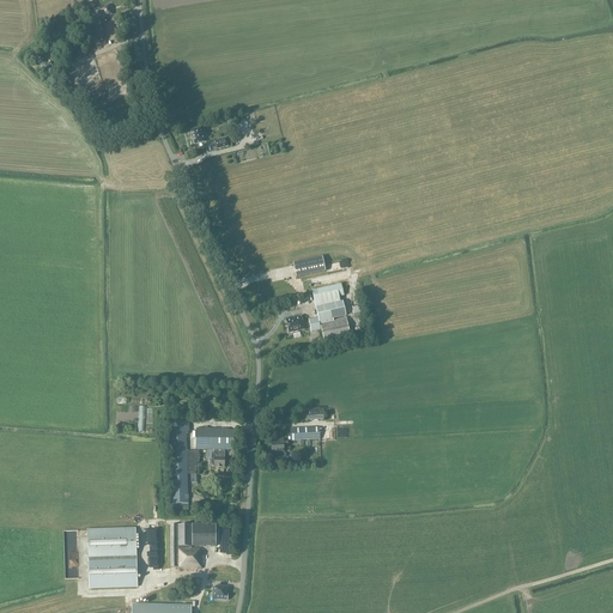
[(109,5),(93,11),(97,18),(101,17),(103,17),(103,18),(113,14),(109,5)]
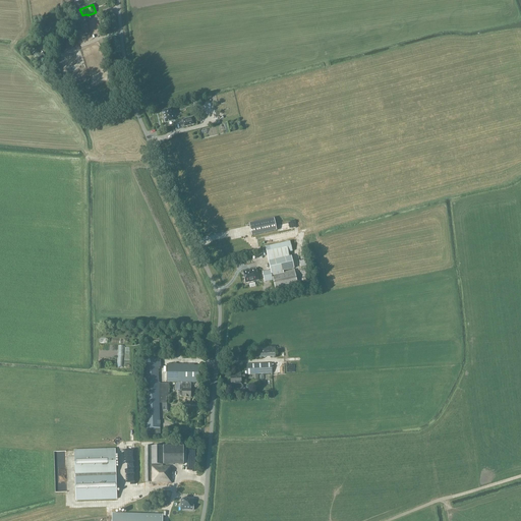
[(67,8),(70,15),(76,12),(74,6),(67,8)]
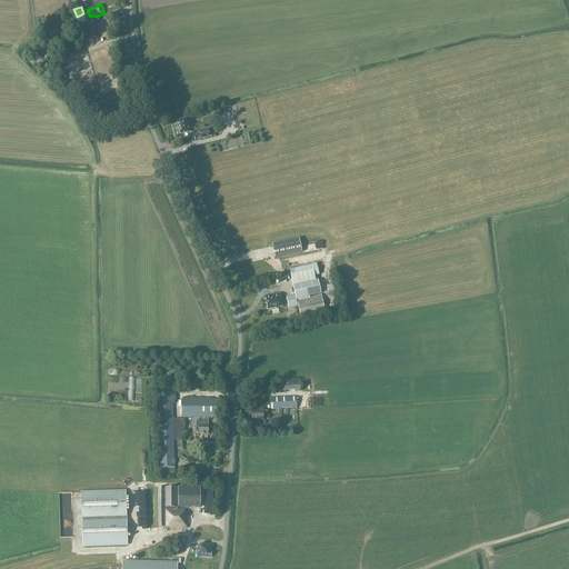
[(67,21),(72,30),(79,27),(75,17),(67,21)]
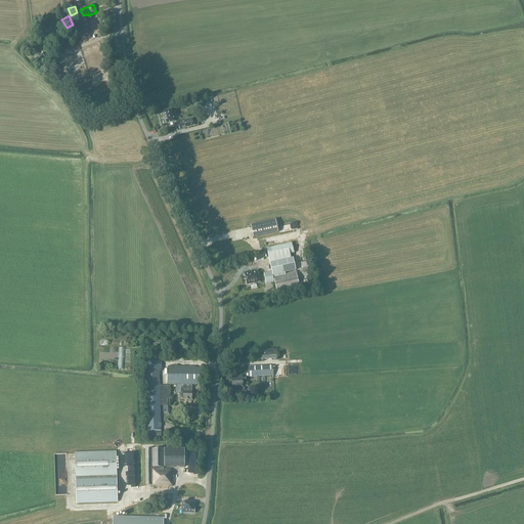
[(81,25),(84,37),(90,35),(87,24),(81,25)]
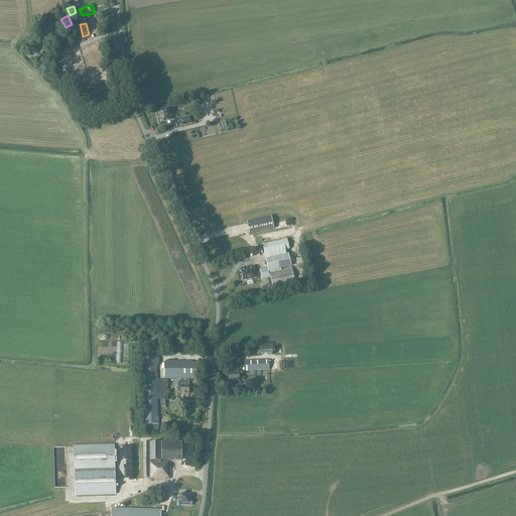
[(67,45),(58,48),(60,52),(71,48),(70,44),(67,45)]
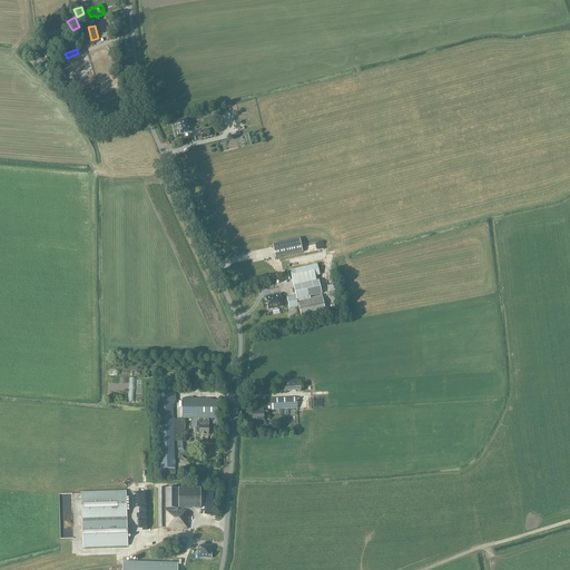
[(36,59),(45,69),(47,70),(49,67),(48,66),(51,62),(49,60),(49,61),(46,58),(45,59),(40,55),(36,59)]
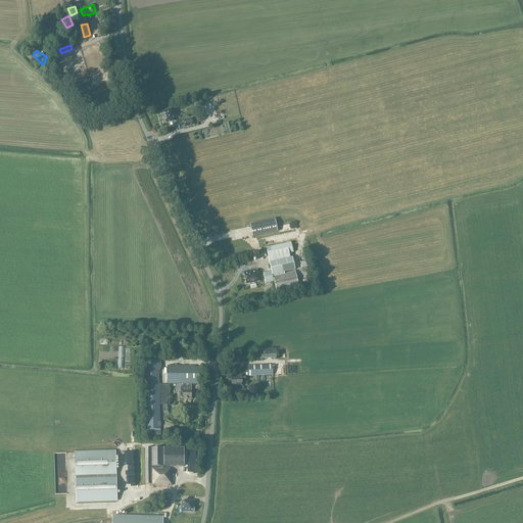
[(172,109),(163,111),(167,124),(175,122),(172,109)]
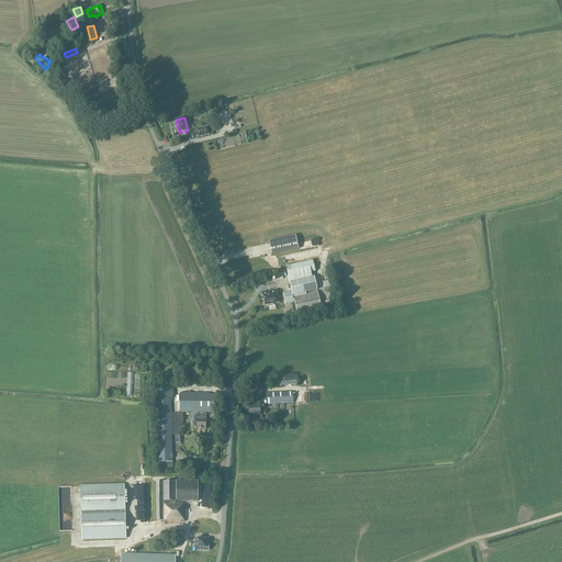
[(208,126),(197,128),(199,137),(210,134),(208,126)]
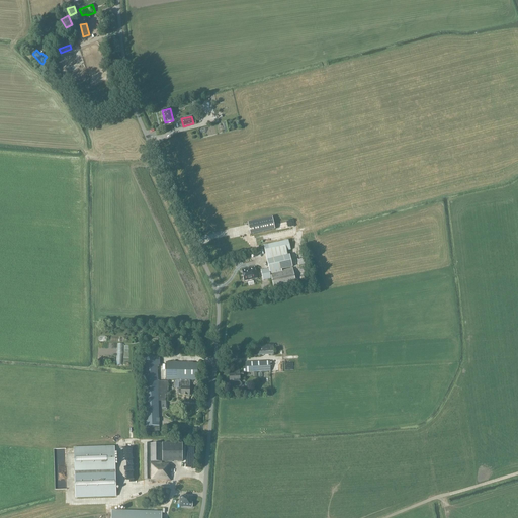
[(275,230),(272,218),(248,224),(250,235),(275,230)]
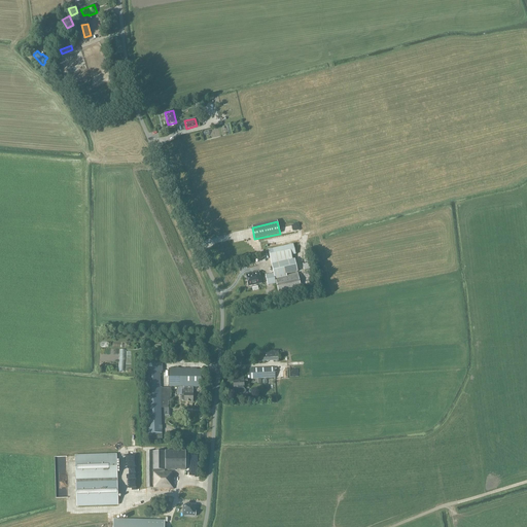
[(293,244),(269,250),(272,265),(292,260),(291,255),(293,255),(295,255),(293,244)]
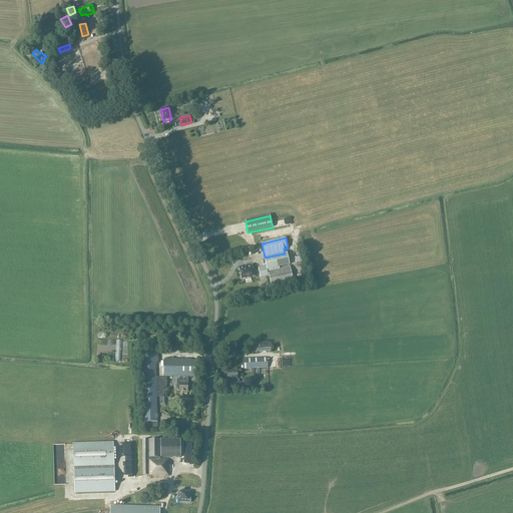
[(266,267),(259,269),(261,278),(270,276),(269,271),(270,271),(279,269),(279,267),(290,265),(287,252),(285,253),(265,258),(266,267)]
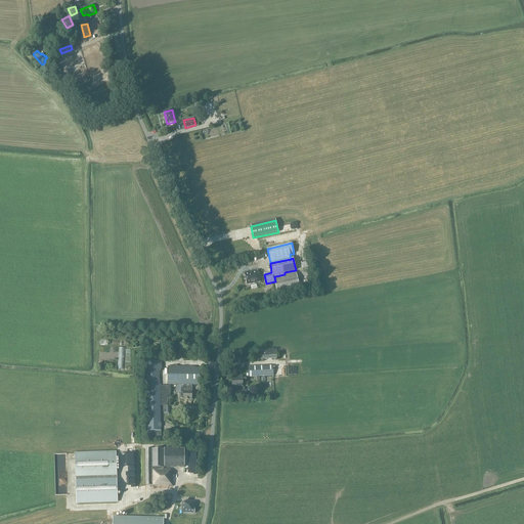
[(250,272),(245,273),(247,285),(261,281),(259,274),(258,274),(257,270),(252,272),(250,272)]
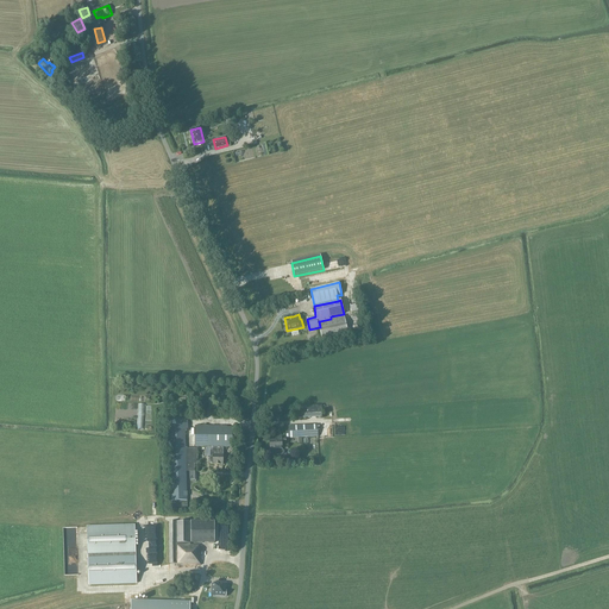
[(331,319),(320,321),(325,340),(347,334),(344,315),(331,319)]
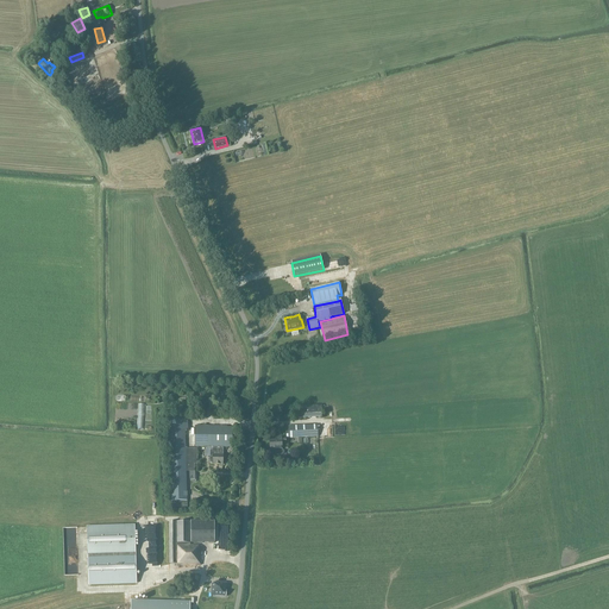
[(297,406),(299,419),(322,418),(321,405),(297,406)]
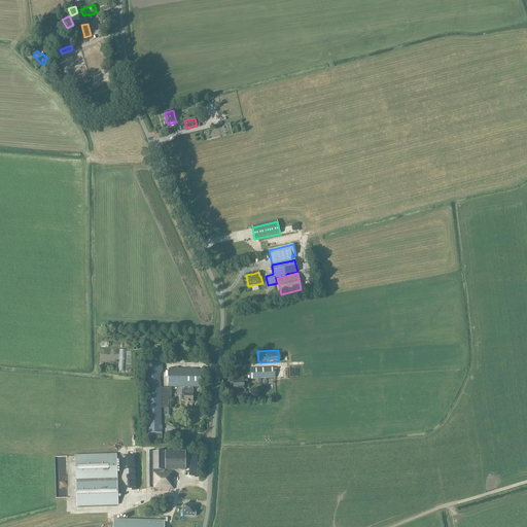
[(163,362),(145,362),(147,438),(162,438),(161,409),(161,389),(161,373),(163,372),(163,362)]
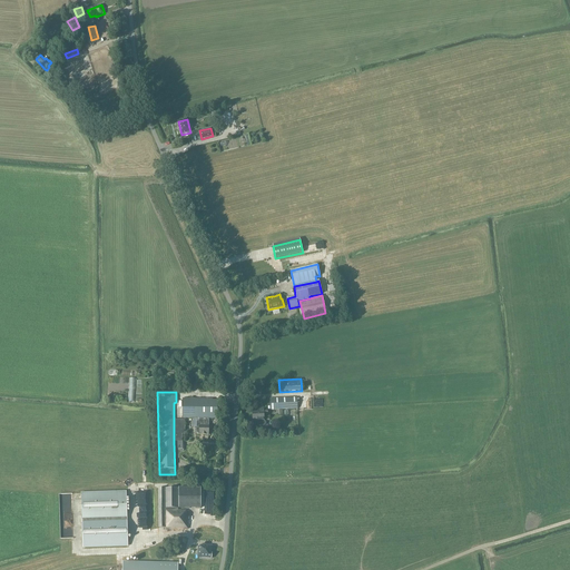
[(271,404),(267,404),(267,408),(267,411),(278,410),(282,410),(284,410),(297,409),(297,397),(269,399),(271,403),(271,404)]
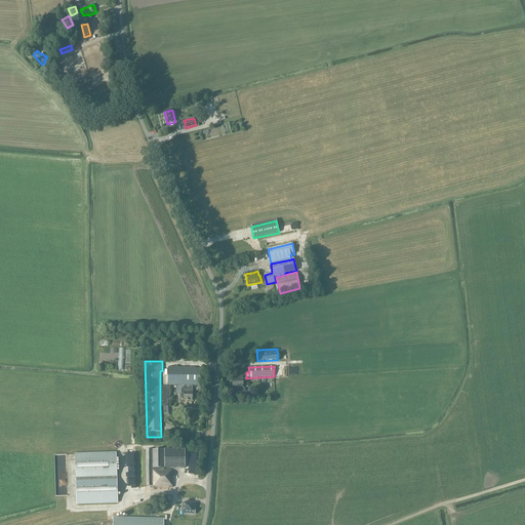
[(188,386),(193,386),(200,386),(200,368),(197,368),(197,367),(168,367),(168,386),(176,386),(188,386)]
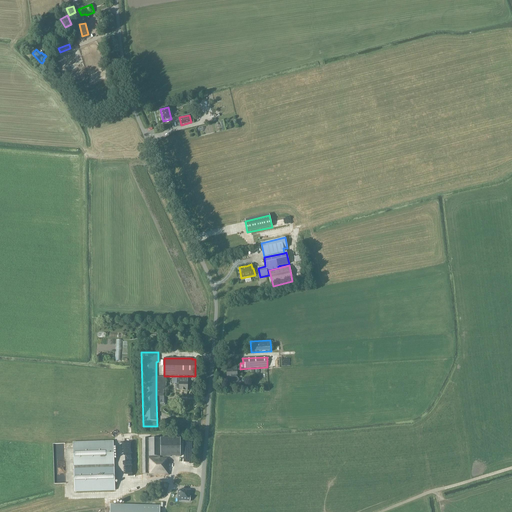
[(232,378),(232,382),(238,382),(237,372),(241,372),(240,369),(240,366),(234,366),(234,370),(227,370),(227,378),(232,378)]
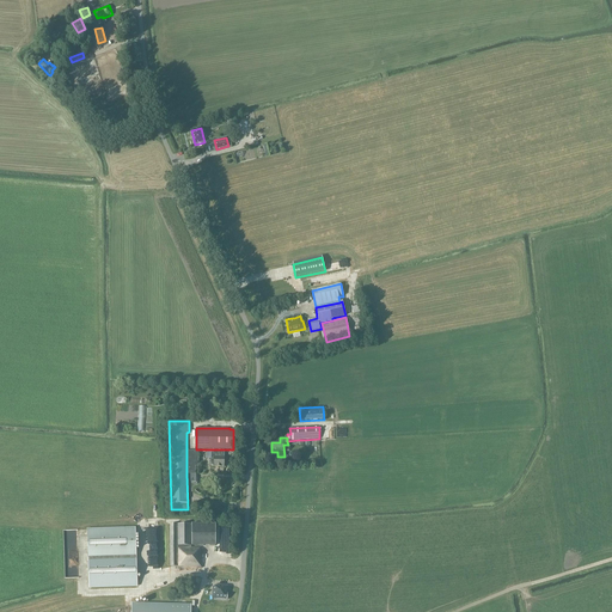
[(210,459),(210,465),(212,466),(213,466),(213,467),(225,467),(225,450),(219,450),(219,451),(214,451),(214,452),(212,452),(210,459)]
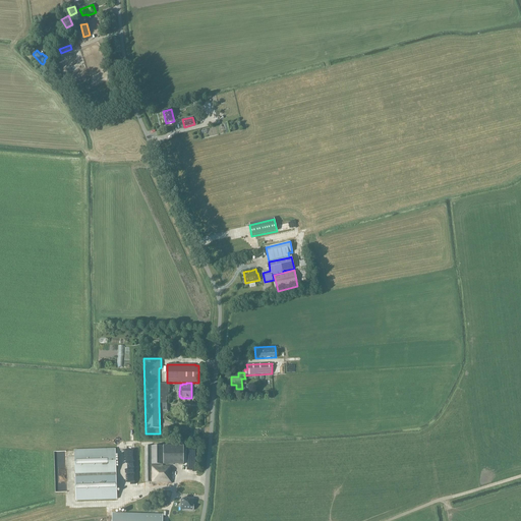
[(169,385),(159,385),(159,404),(162,404),(162,407),(164,407),(164,411),(165,411),(165,412),(168,412),(168,411),(168,403),(167,403),(167,398),(169,398),(169,397),(169,395),(168,395),(168,393),(169,393),(169,385)]
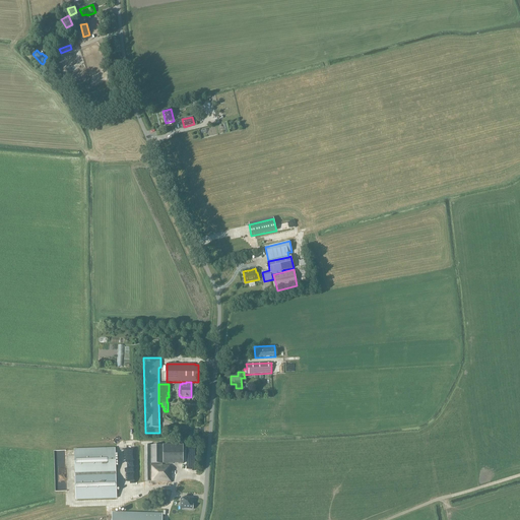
[(164,445),(164,463),(184,463),(184,445),(164,445)]
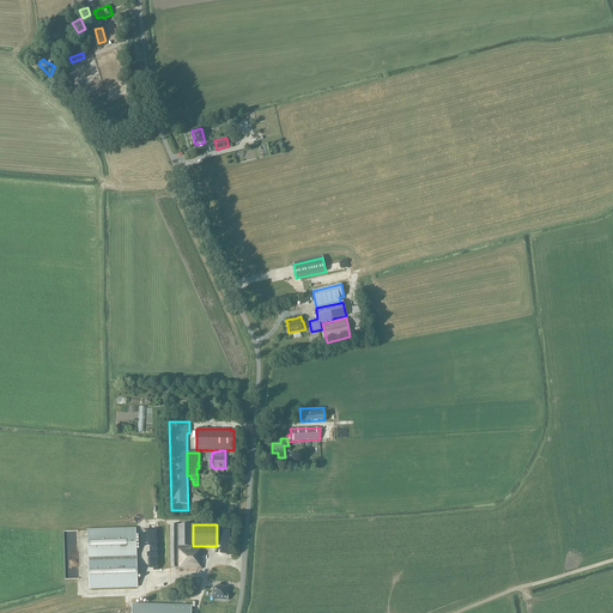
[(178,568),(178,570),(202,570),(202,556),(201,556),(201,547),(192,548),(192,526),(170,526),(170,568),(178,568)]
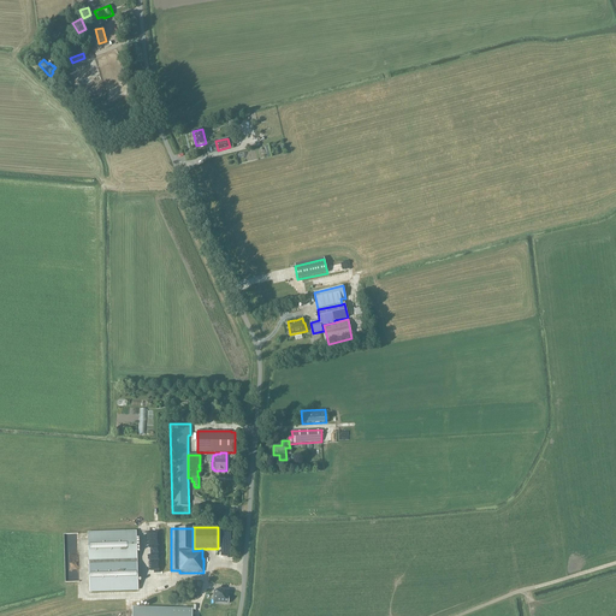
[(89,532),(88,532),(89,562),(89,591),(137,590),(137,561),(137,532),(89,532)]
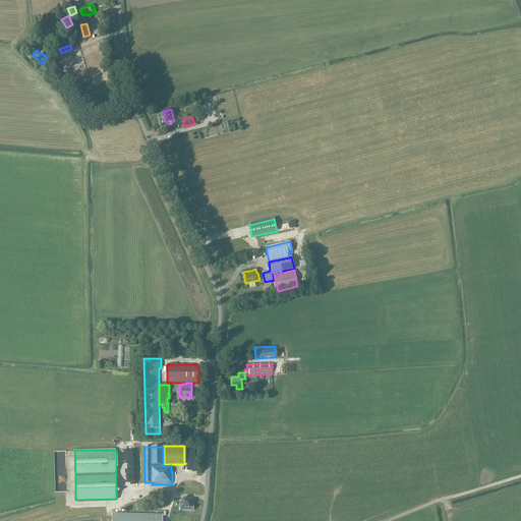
[(182,498),(181,507),(182,507),(185,507),(185,509),(193,510),(194,505),(193,505),(194,499),(185,498),(185,499),(182,498)]
